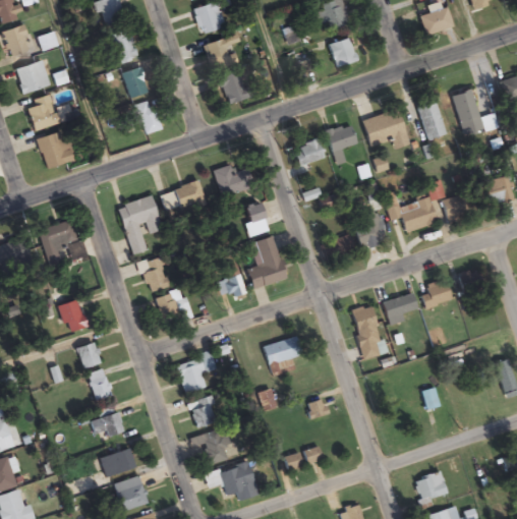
[(0,0),(0,22),(1,24),(18,17),(12,0),(0,0)]
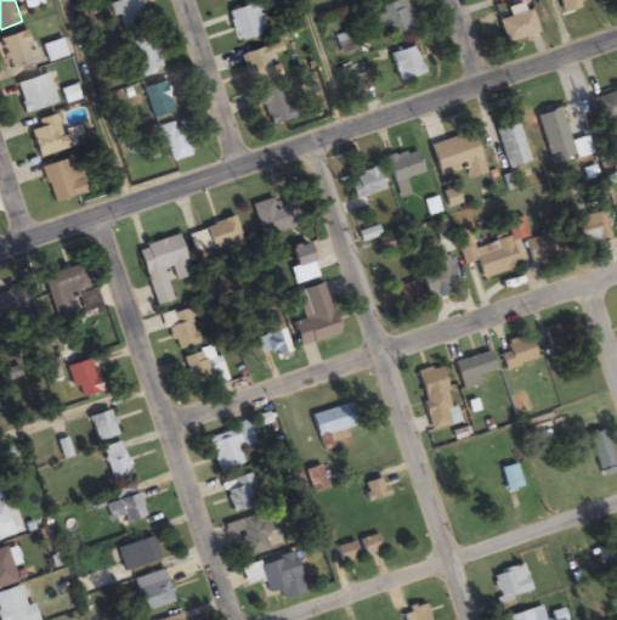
[(123,0),(114,4),(126,32),(152,21),(142,0),(123,0)]
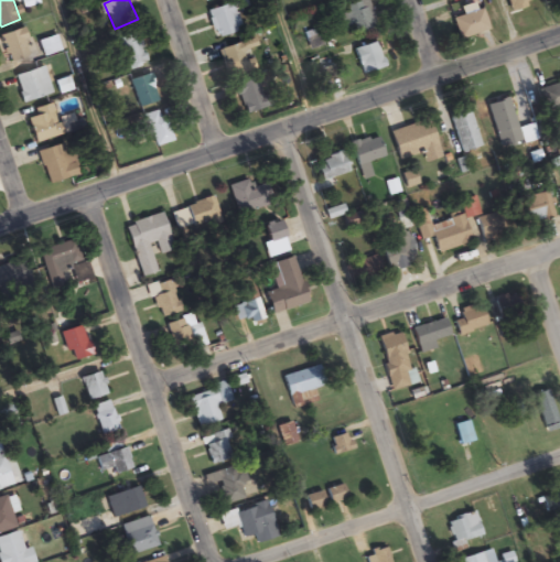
[(353,32),(375,30),(372,0),(351,1),(353,32)]
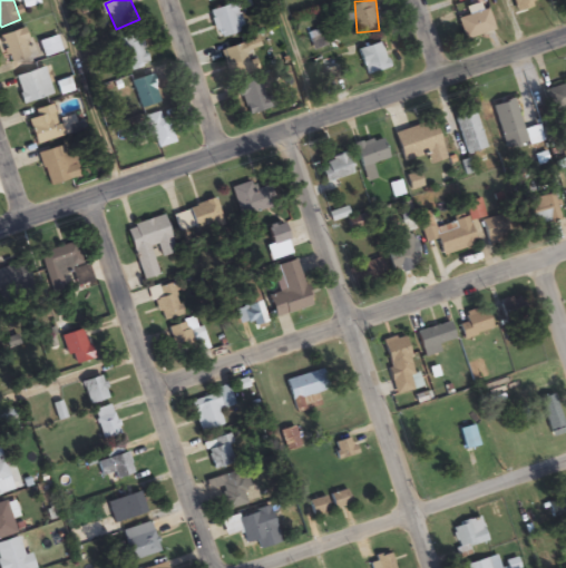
[(224,38),(246,29),(236,2),(213,11),(224,38)]
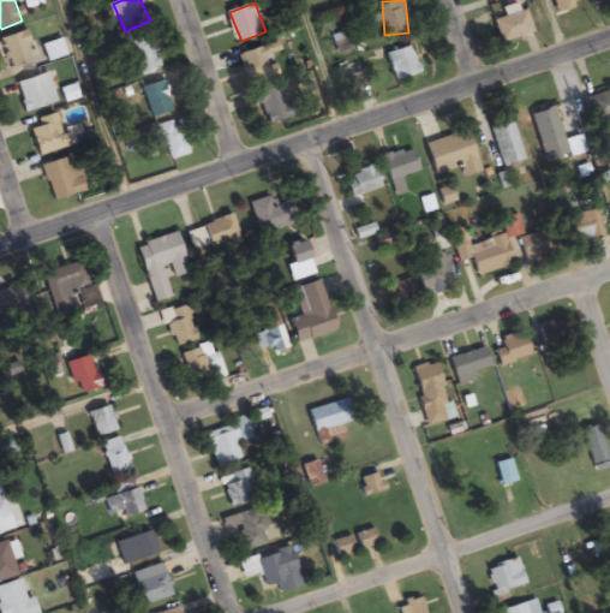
[(495,19),(502,41),(534,30),(527,9),(495,19)]
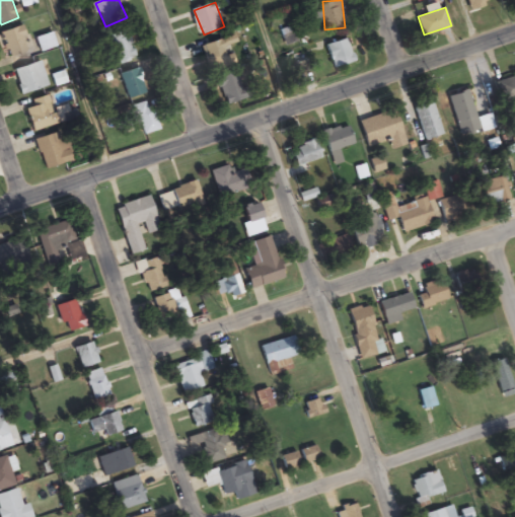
[(30,52),(24,25),(2,30),(8,57),(30,52)]
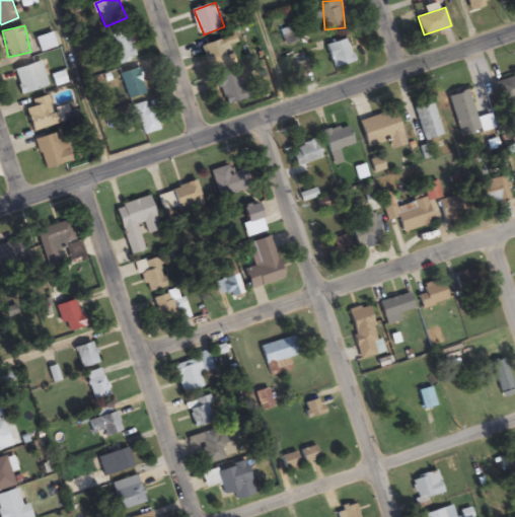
[(141,57),(130,27),(111,34),(123,64),(141,57)]
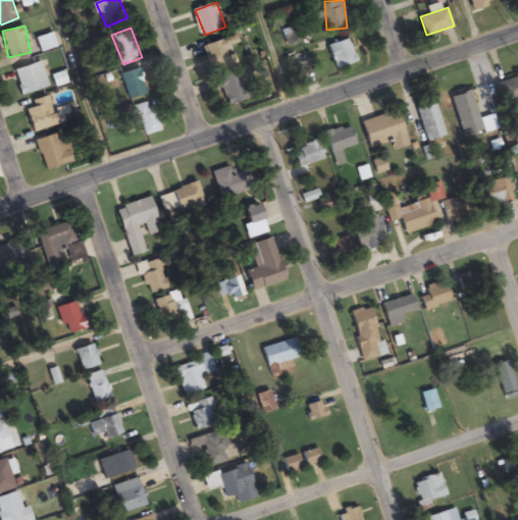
[(59,47),(54,32),(38,37),(42,52),(59,47)]
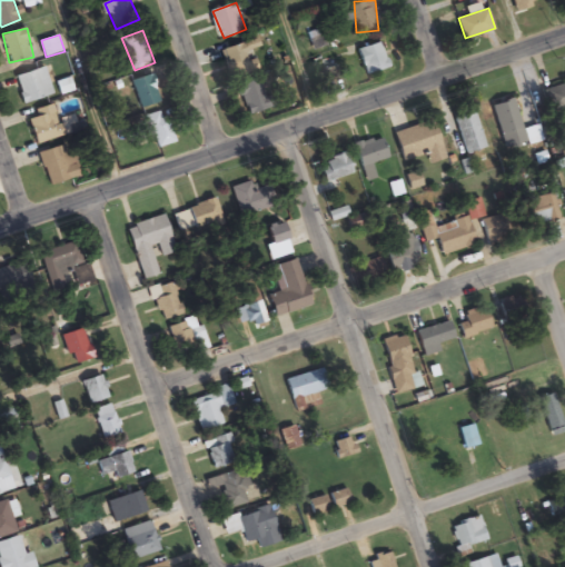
[(225,50),(236,78),(256,70),(248,52),(263,47),(259,37),(225,50)]
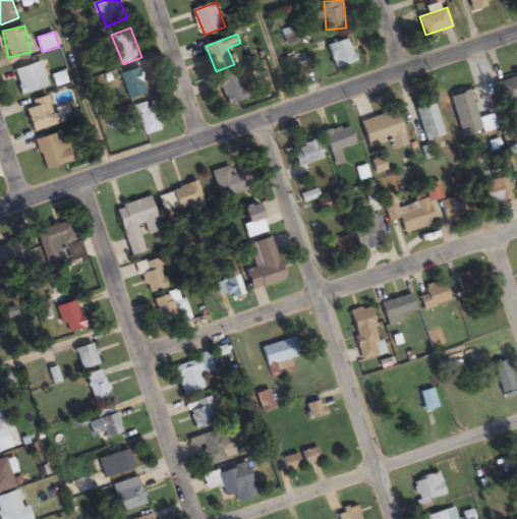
[(328,44),(336,68),(358,61),(350,37),(328,44)]
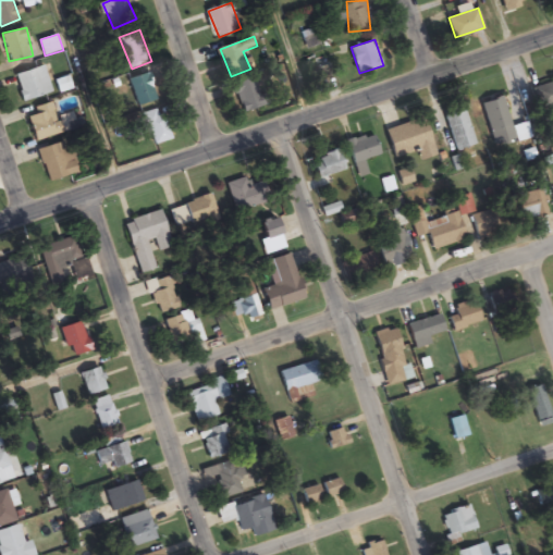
[(54,91),(46,64),(16,74),(24,100),(54,91)]
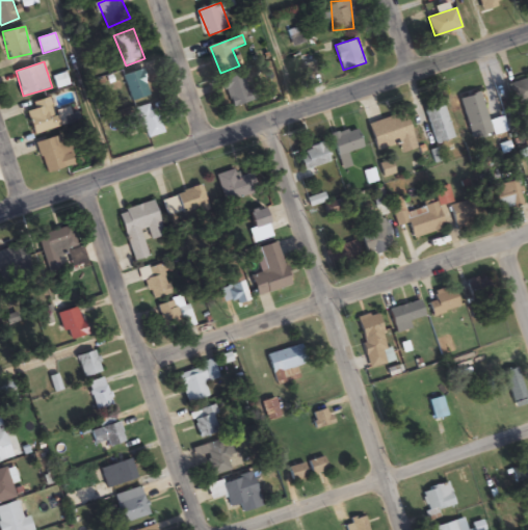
[(133,100),(154,95),(147,68),(126,74),(133,100)]
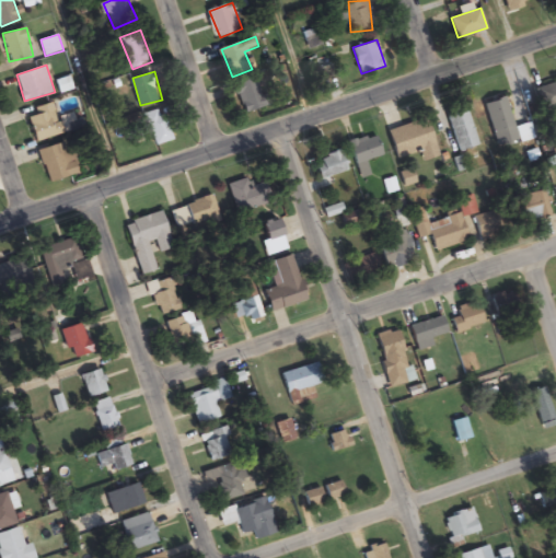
[(58,80),(62,93),(77,88),(72,74),(58,80)]
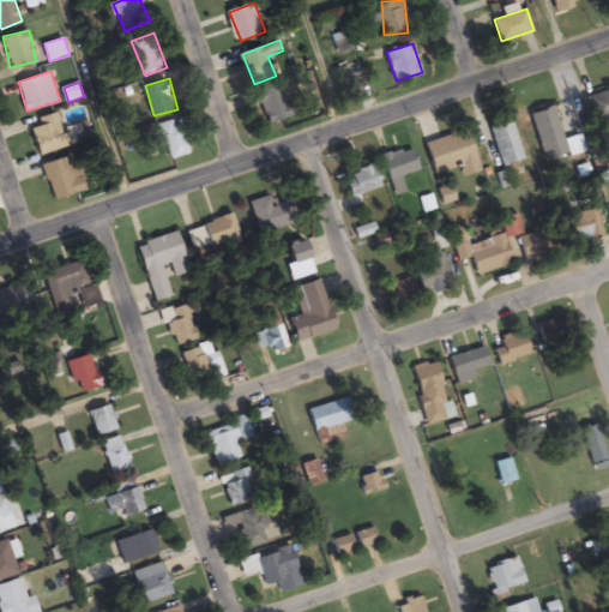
[(270,124),(294,113),(281,83),(257,94),(270,124)]
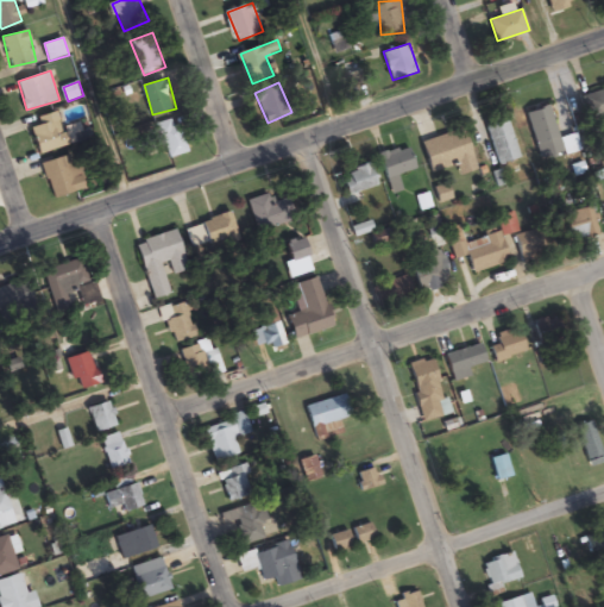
[(603,89),(583,95),(591,123),(603,118),(603,89)]
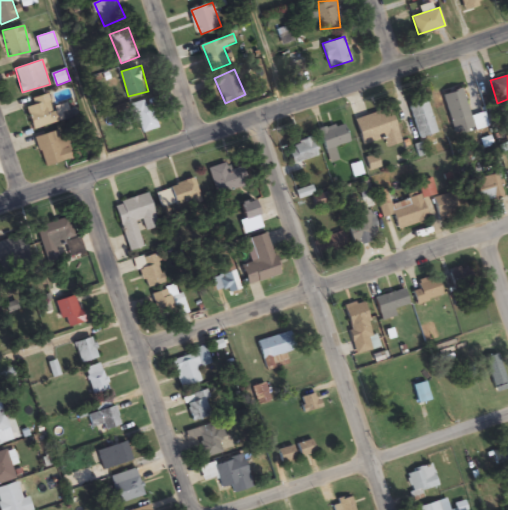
[(464,87),(444,93),(455,132),(475,126),(464,87)]
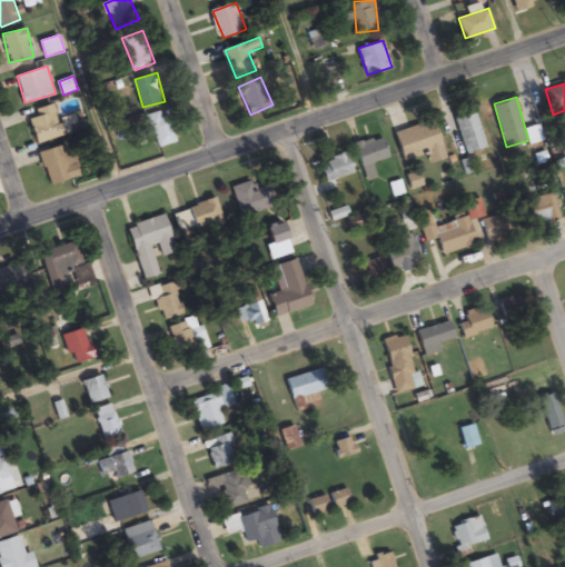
[(38,143),(65,135),(53,103),(28,112),(38,143)]
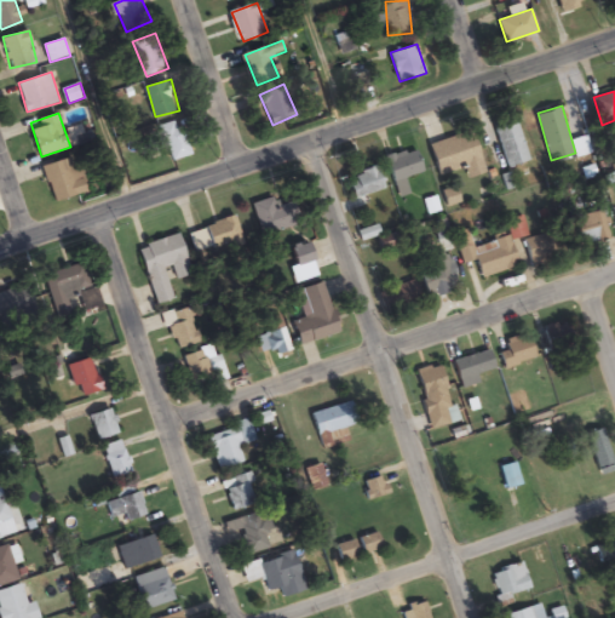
[(509,166),(532,160),(519,118),(496,125),(509,166)]
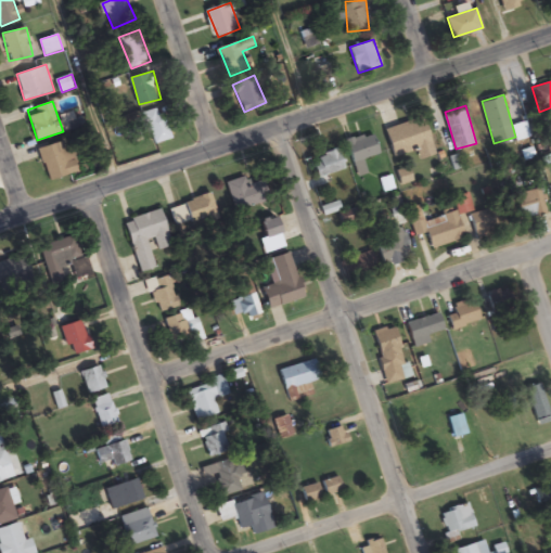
[(156,143),(175,137),(163,106),(144,113),(156,143)]
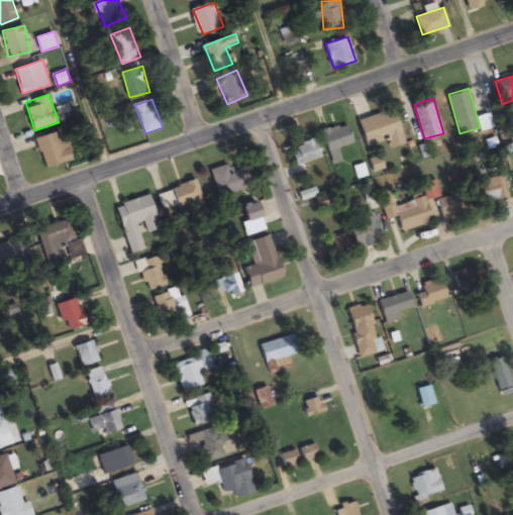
[(358,120),(368,146),(403,134),(394,108),(358,120)]
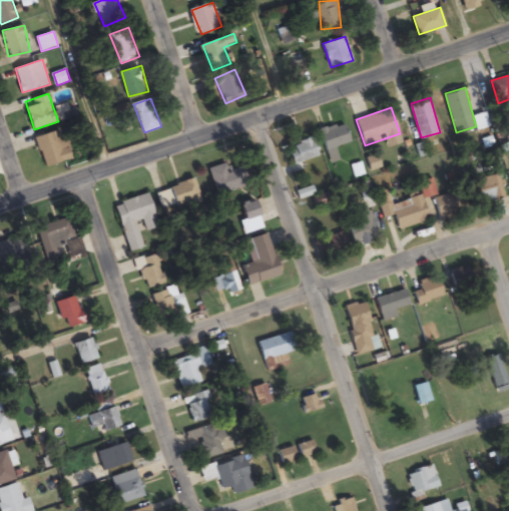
[(327,150),(353,142),(347,121),(320,129),(327,150)]
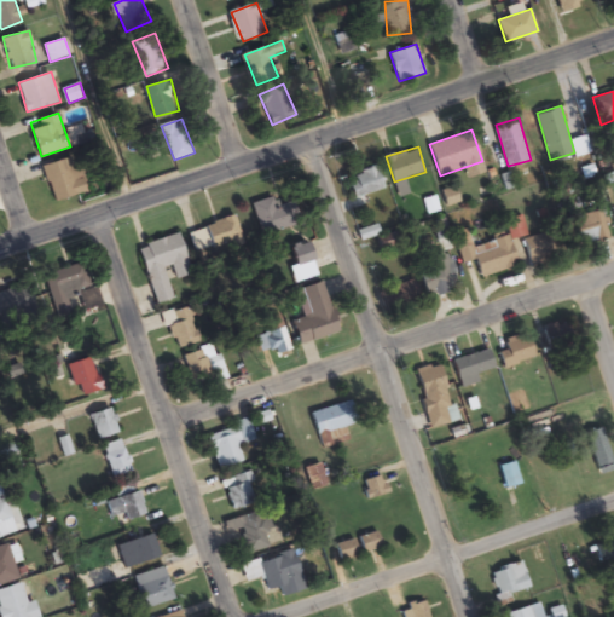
[(88,190),(84,174),(75,177),(68,157),(44,166),(56,201),(88,190)]
